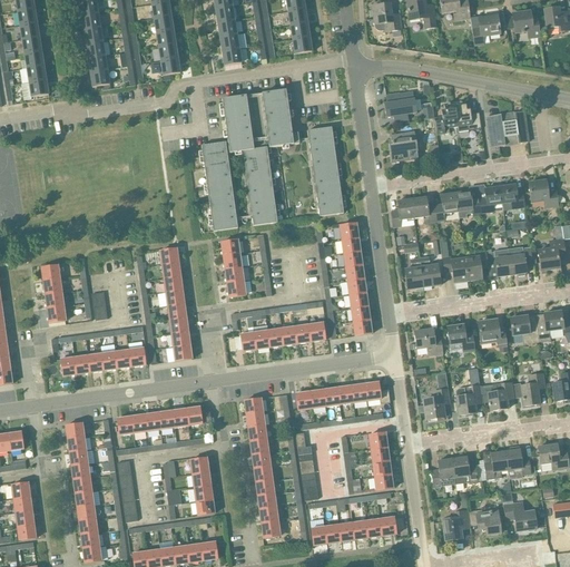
[(15,0),(17,11),(35,8),(32,0),(15,0)]
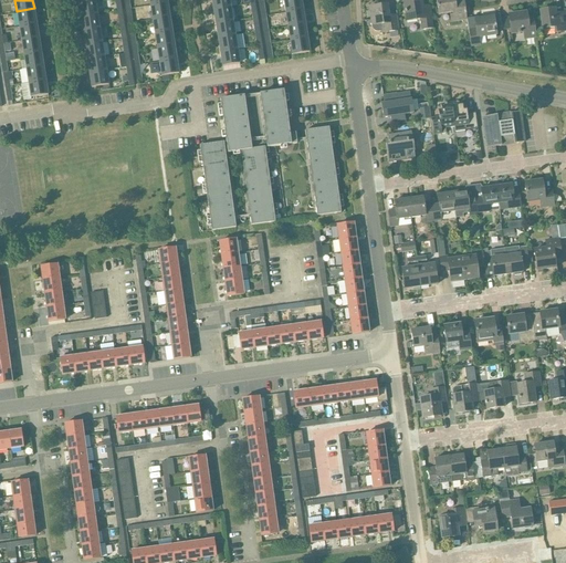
[(81,14),(97,12),(95,0),(84,0),(79,1),(81,14)]
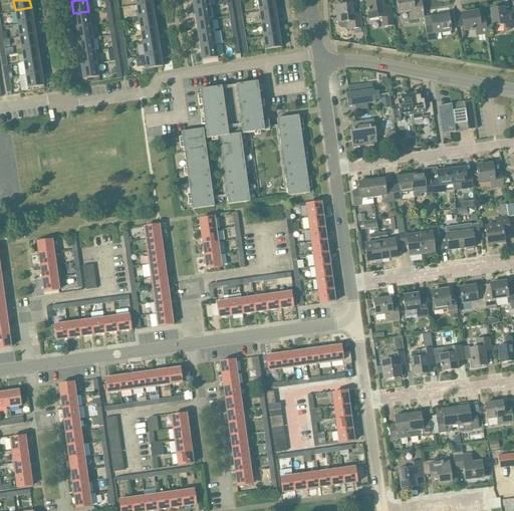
[(257,0),(259,9),(275,7),(274,0),(257,0)]
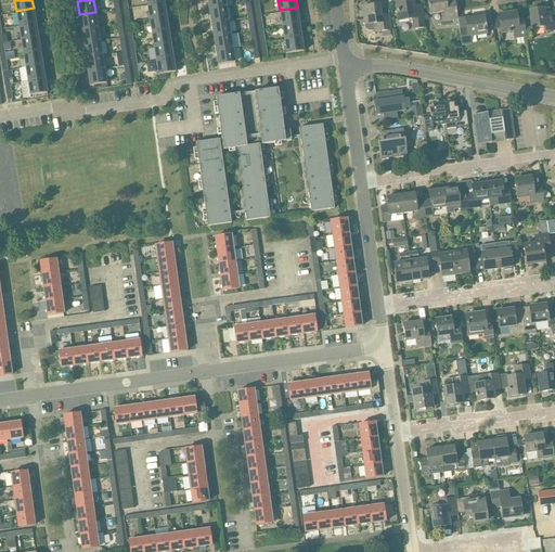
[(414,4),(414,0),(402,0),(396,1),(399,18),(411,17),(412,22),(413,27),(425,25),(422,3),(414,4)]
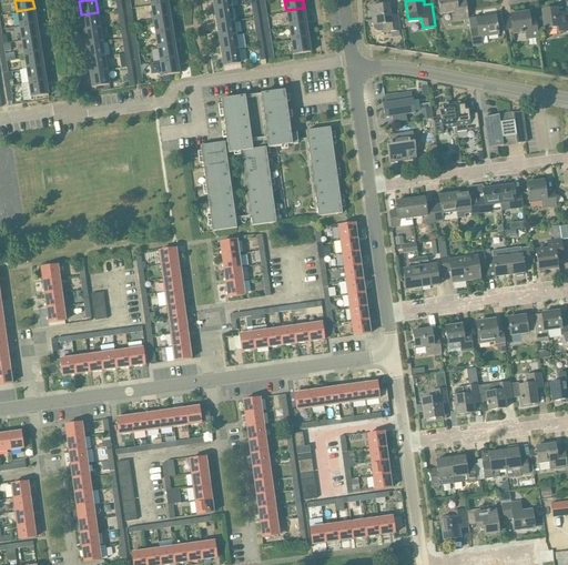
[(438,0),(440,12),(452,11),(453,20),(468,18),(465,0),(438,0)]
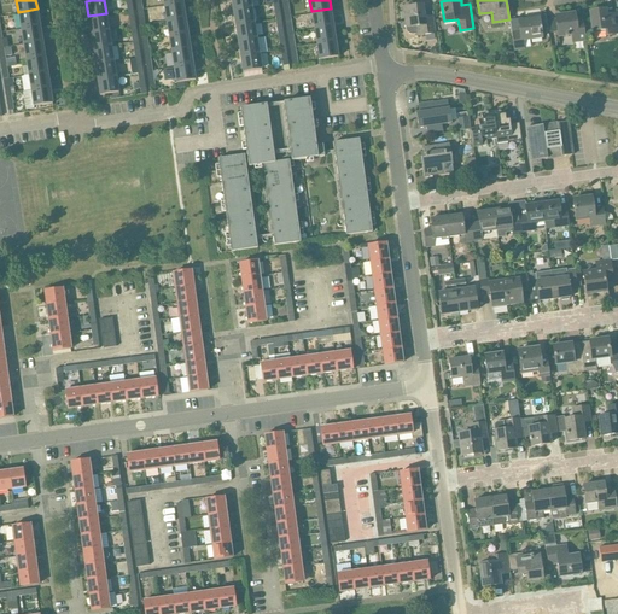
[(167,19),(186,16),(184,1),(164,4),(167,19)]
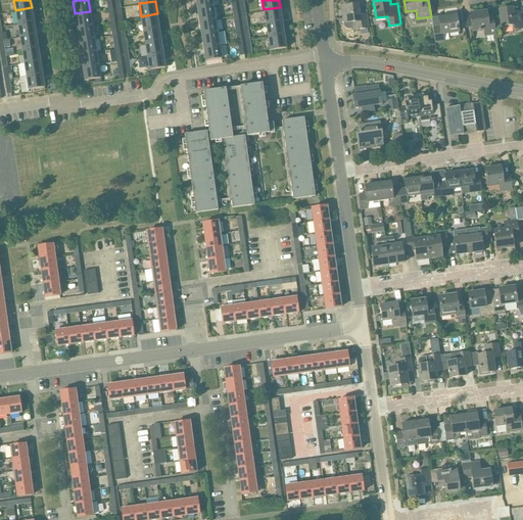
[(360,13),(358,3),(341,5),(344,21),(344,22),(345,25),(346,26),(348,27),(354,26),(355,28),(369,26),(367,12),(360,13)]
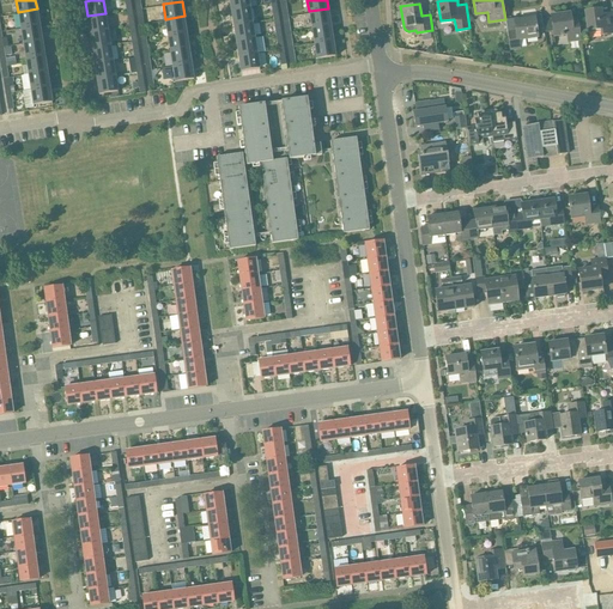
[(234,23),(252,20),(249,5),(231,8),(234,23)]
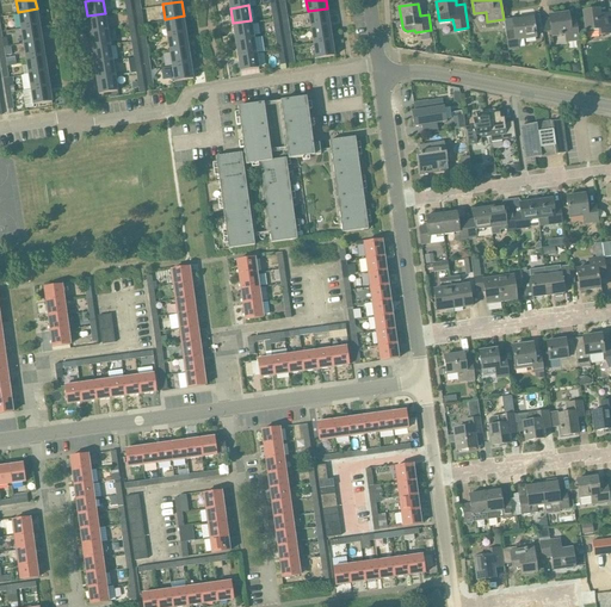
[(599,7),(582,10),(584,18),(586,29),(598,26),(599,32),(610,30),(610,22),(610,11),(599,12),(599,7)]
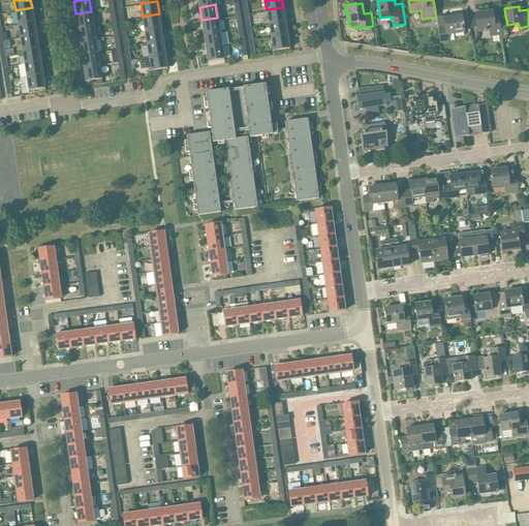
[(32,7),(16,10),(18,23),(34,21),(32,7)]
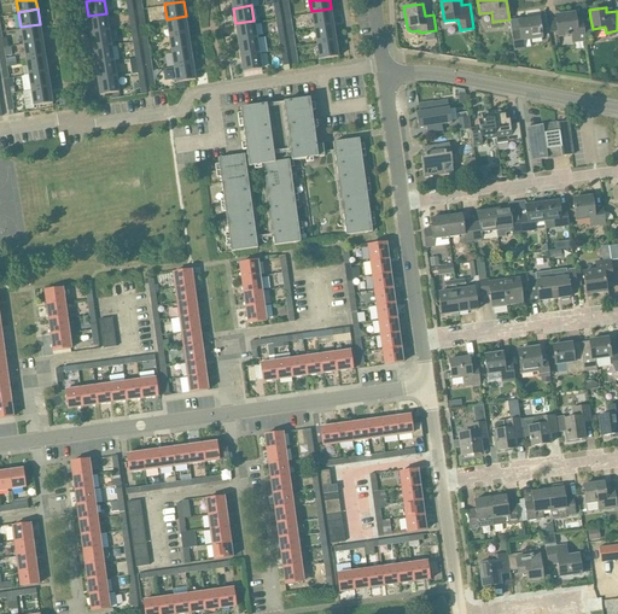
[(314,27),(333,23),(331,9),(312,11),(314,27)]
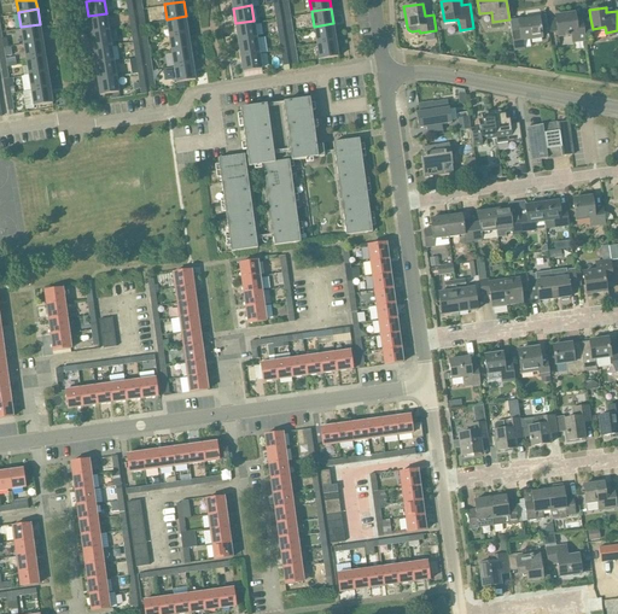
[(586,37),(584,30),(583,18),(583,16),(576,17),(575,11),(555,15),(547,16),(549,29),(558,28),(558,34),(577,31),(577,39),(586,37)]
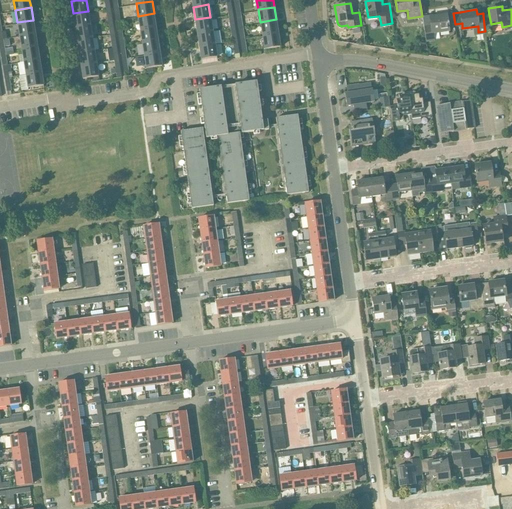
[(75,26),(90,24),(88,11),(73,13),(75,26)]
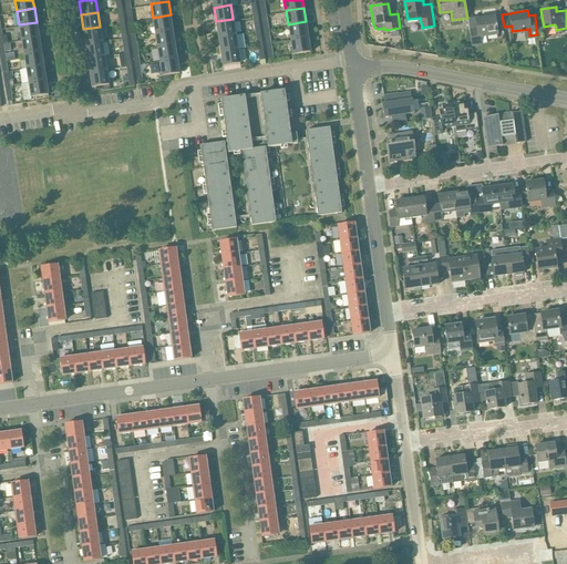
[(155,31),(173,29),(171,14),(153,18),(155,31)]
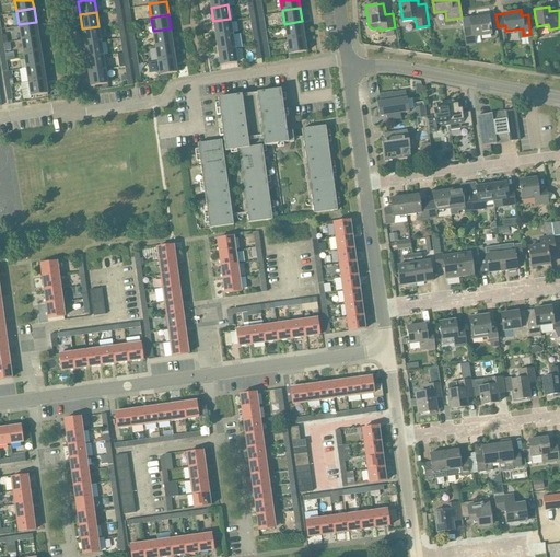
[(490,33),(488,15),(469,18),(471,26),(464,27),(466,43),(474,42),(473,35),(490,33)]
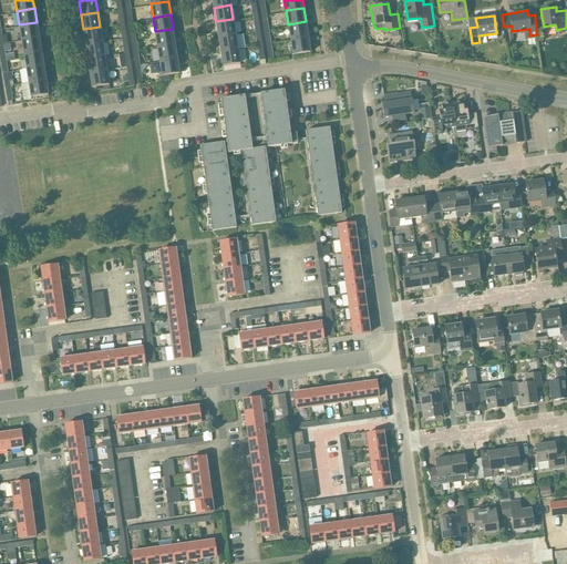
[(218,36),(235,33),(233,19),(216,21),(218,36)]
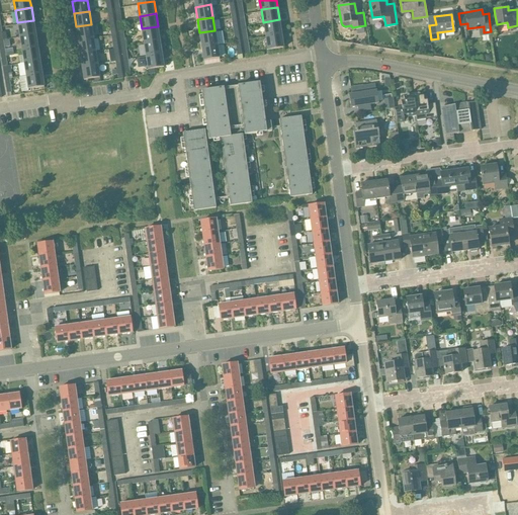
[(265,35),(281,32),(279,19),(263,22),(265,35)]
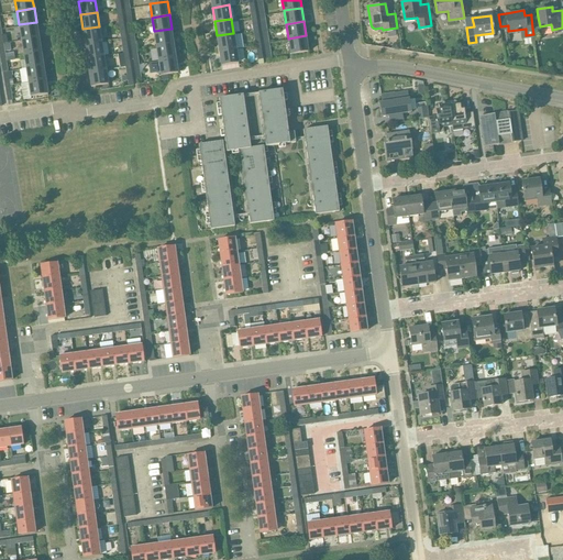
[(21,39),(39,36),(36,22),(19,24),(21,39)]
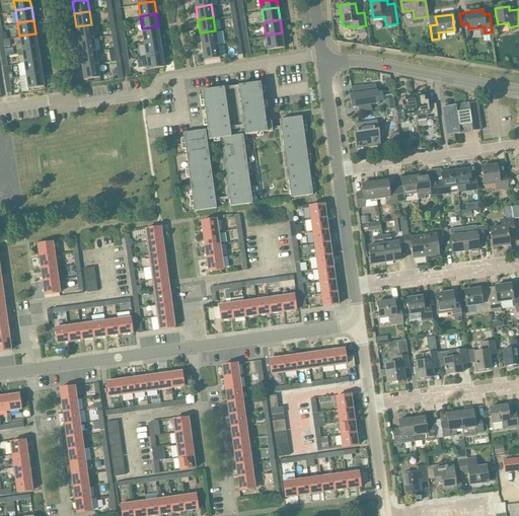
[(78,40),(93,37),(91,24),(76,26),(78,40)]
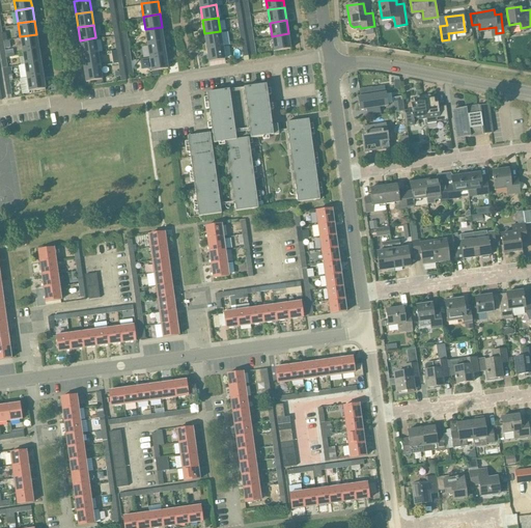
[(147,43),(164,40),(162,27),(145,29),(147,43)]
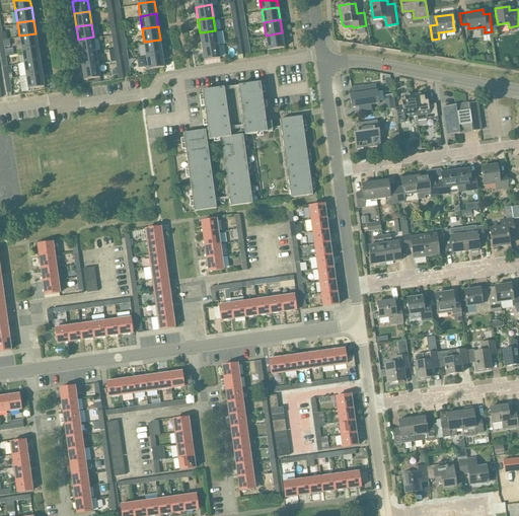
[(202,46),(217,43),(215,30),(200,32),(202,46)]
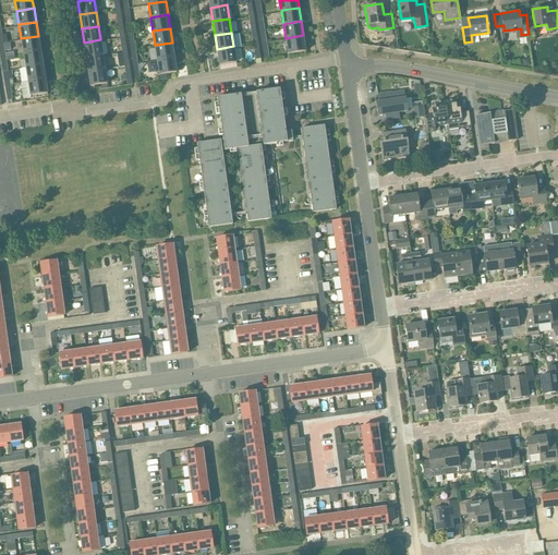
[(303,35),(286,38),(289,52),(305,49),(303,35)]
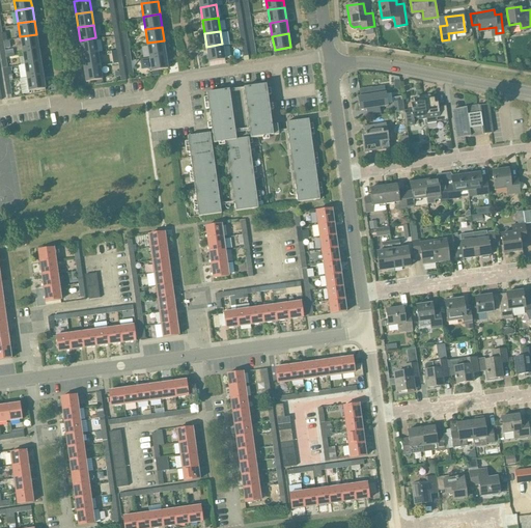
[(22,50),(38,47),(36,34),(20,36),(22,50)]
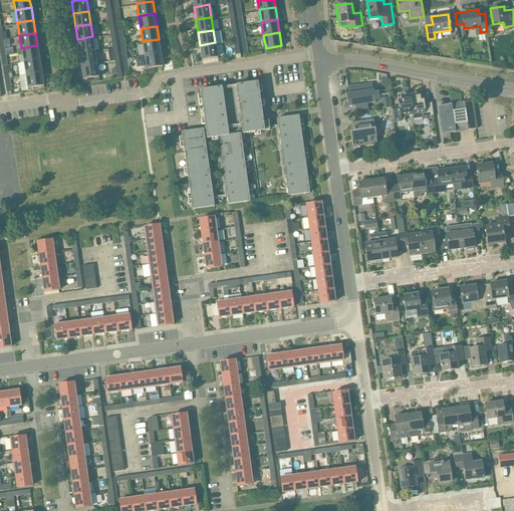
[(79,51),(94,49),(92,36),(77,39),(79,51)]
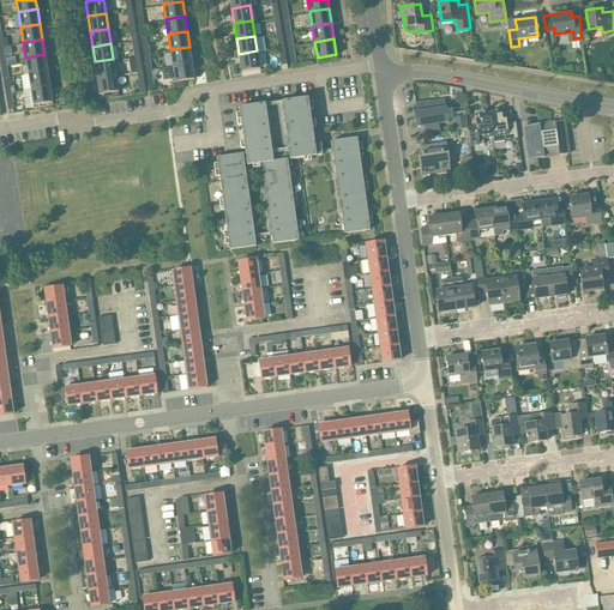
[(4,46),(0,46),(0,55),(6,55),(5,53),(13,52),(11,44),(4,46)]
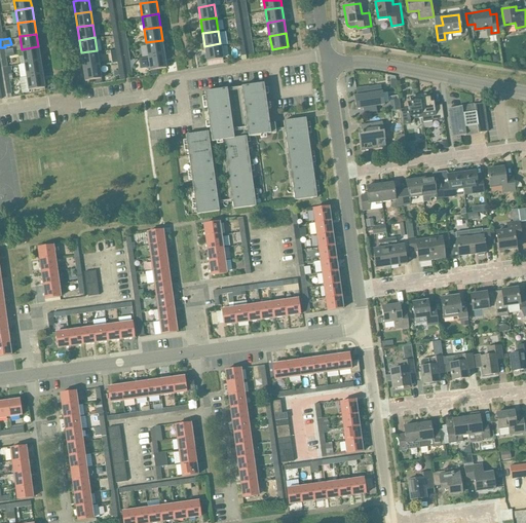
[(148,55),(164,52),(162,40),(146,42),(148,55)]
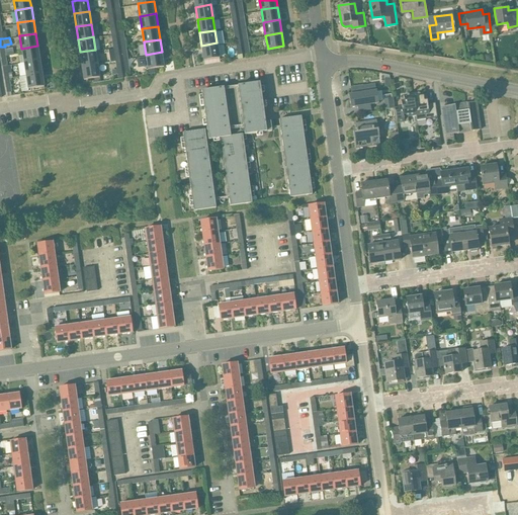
[(220,56),(217,43),(201,46),(203,59),(220,56)]
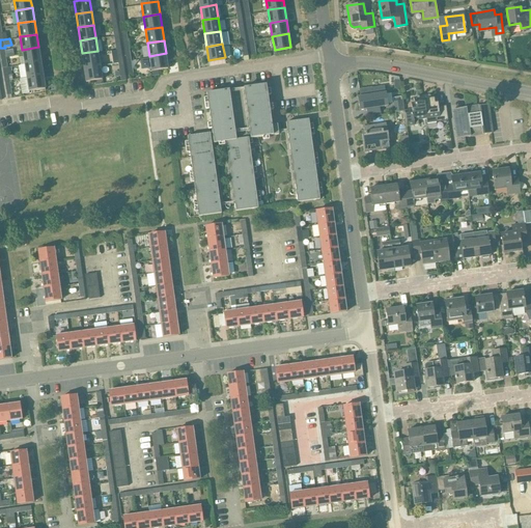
[(24,62),(40,60),(38,47),(22,50),(24,62)]
